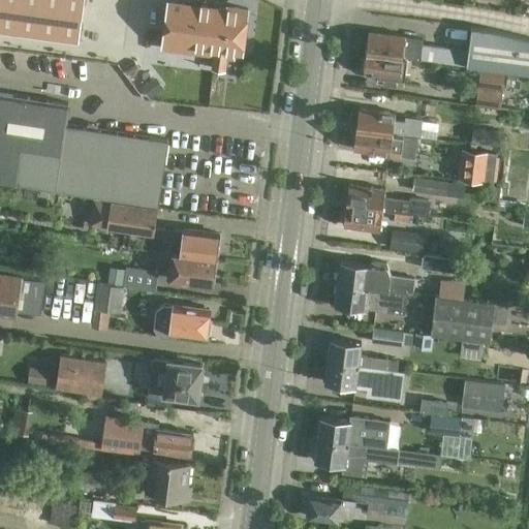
[(0,0),(0,30),(80,41),(84,0),(0,0)]
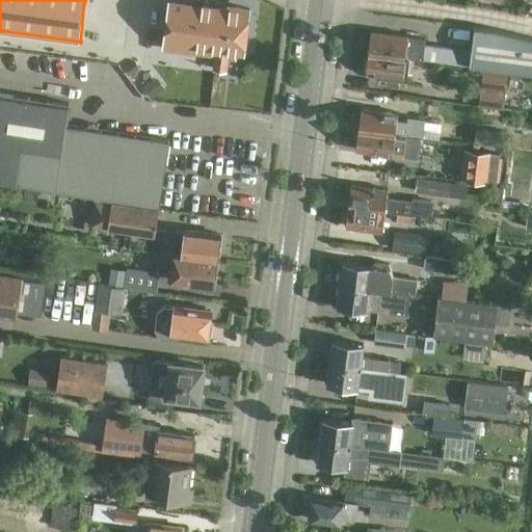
[(165,49),(192,53),(215,56),(213,71),(225,72),(227,59),(234,60),(235,53),(243,54),(248,11),(248,9),(229,7),(229,9),(169,1),(164,36),(163,47),(165,47),(165,49)]
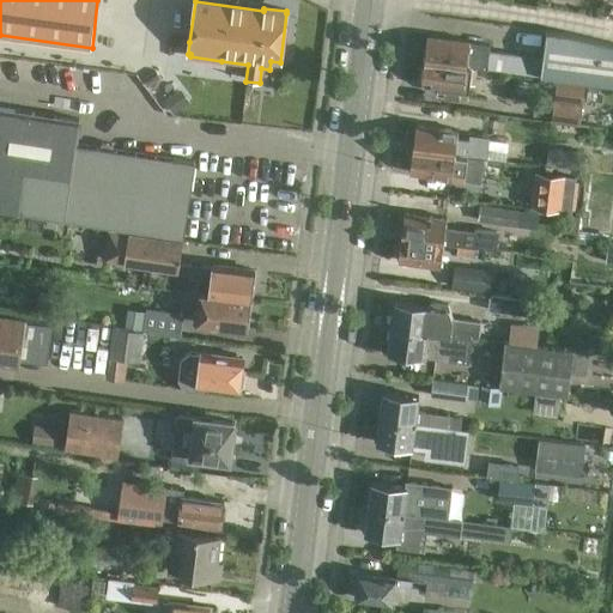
[(542,60),(540,77),(612,85),(612,46),(570,36),(546,32),(542,60)]
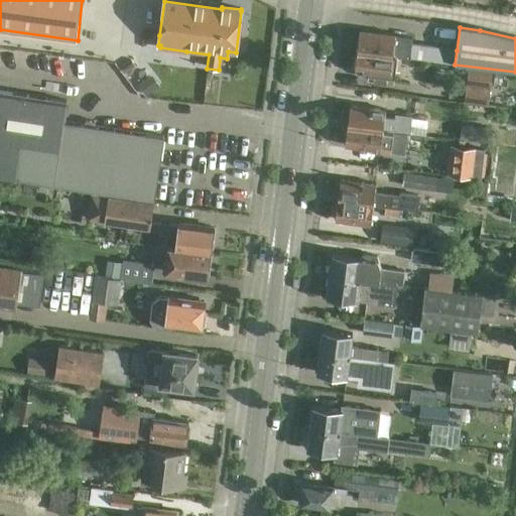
[(455,65),(457,50),(410,44),(411,38),(394,36),(359,31),(356,51),(400,57),(408,58),(423,60),(455,65)]
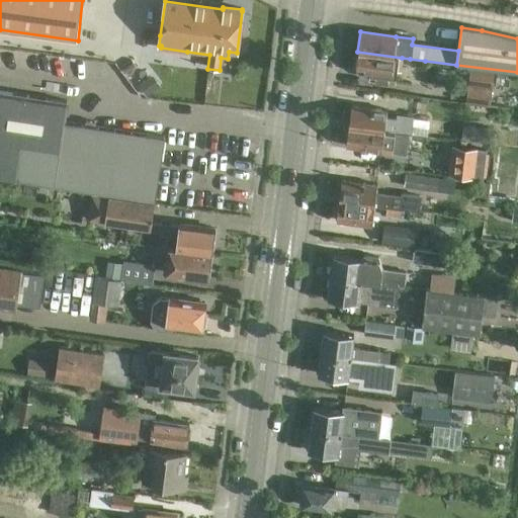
[(402,58),(357,52),(355,72),(369,74),(368,80),(395,84),(397,72),(400,73),(402,58)]
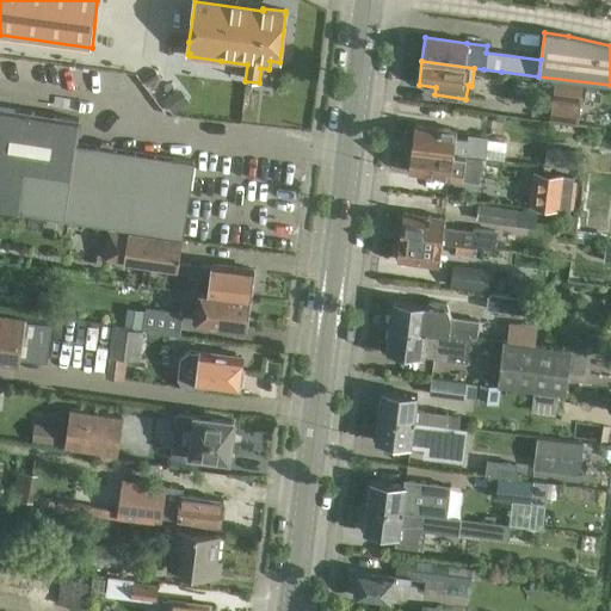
[(554,81),(549,122),(576,125),(582,85),(554,81)]
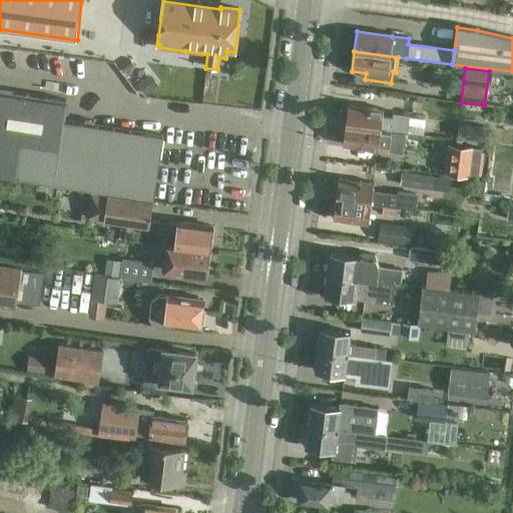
[(63,122),(66,103),(0,92),(0,177),(153,200),(162,137),(63,122)]
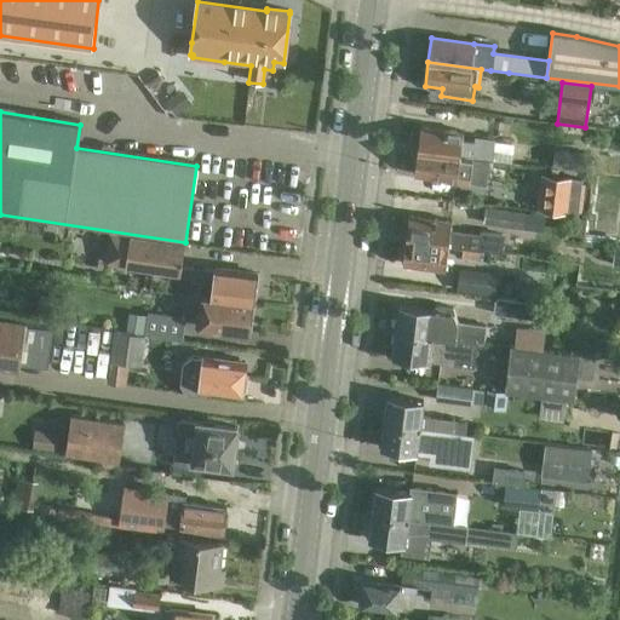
[(417,153),(459,158),(492,162),(494,142),(477,139),(476,144),(461,142),(463,133),(420,128),(417,153)]
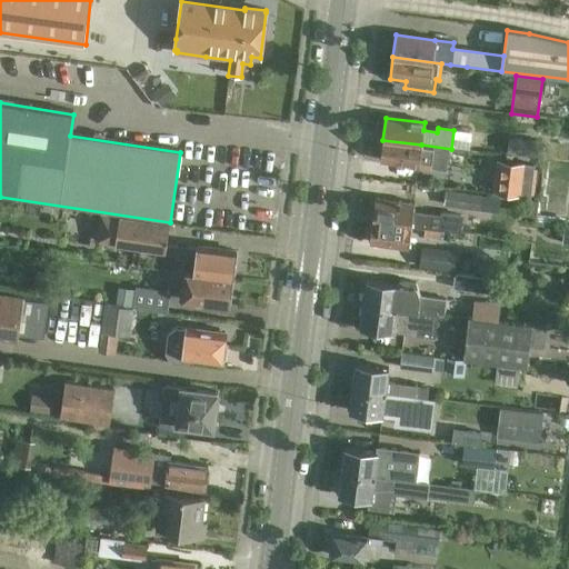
[(451,149),(421,145),(382,140),(380,162),(419,167),(420,159),(435,161),(436,158),(450,160),(451,149)]
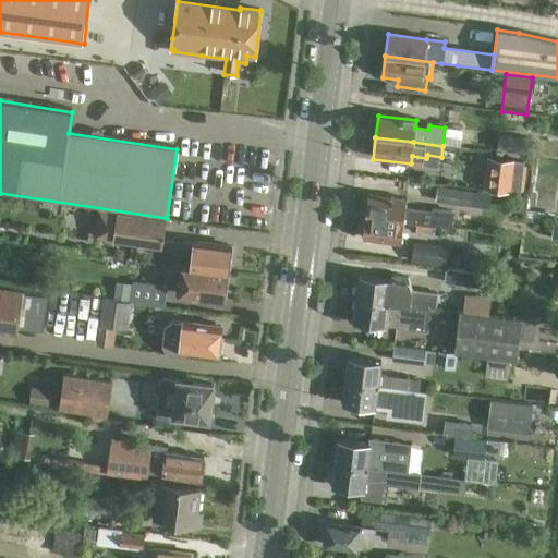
[(499,137),(498,150),(519,154),(521,141),(499,137)]
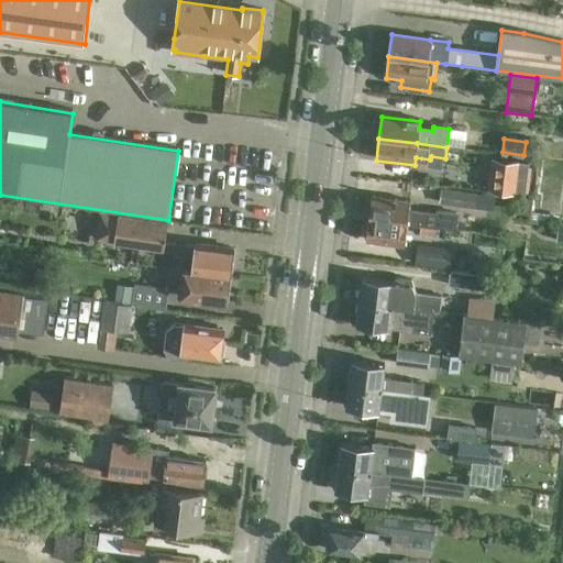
[(516,195),(519,163),(495,161),(492,191),(516,195)]
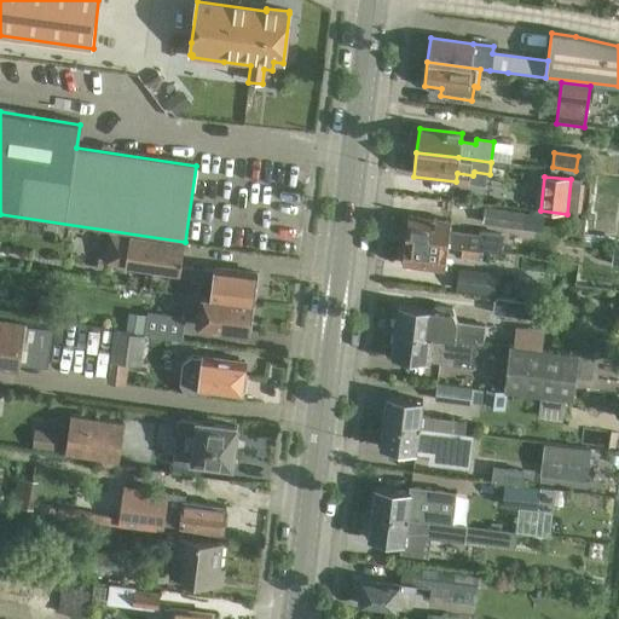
[(486,209),(484,225),(521,230),(522,214),(486,209)]
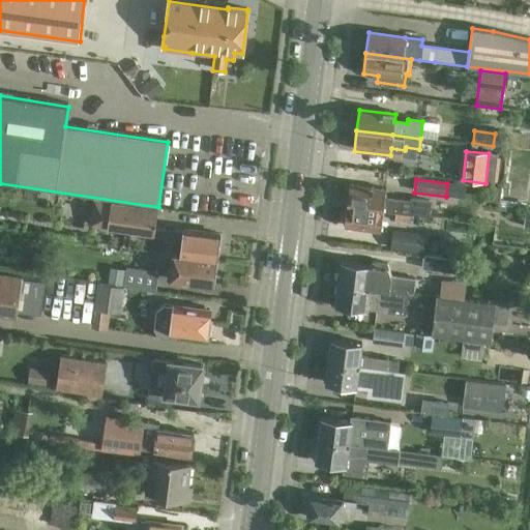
[(383,211),(395,213),(411,214),(428,216),(428,214),(430,214),(431,201),(410,198),(410,202),(384,199),(386,190),(349,186),(347,207),(383,211)]
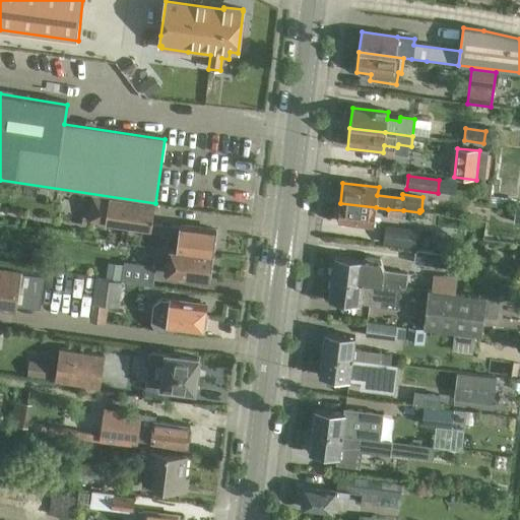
[(153,206),(91,198),(91,196),(71,193),(69,215),(88,218),(87,222),(150,232),(153,206)]
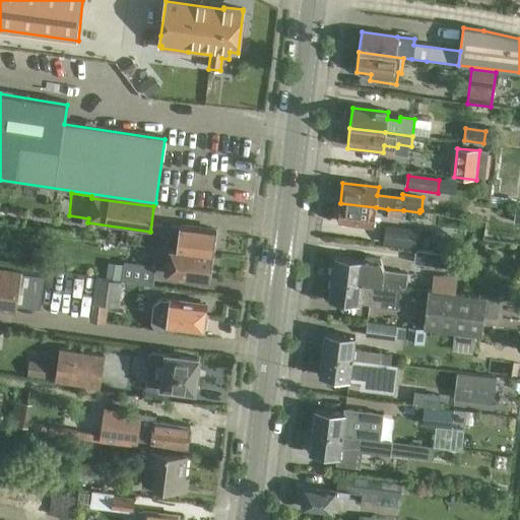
[(376,207),(340,203),(337,222),(373,228),(376,207)]
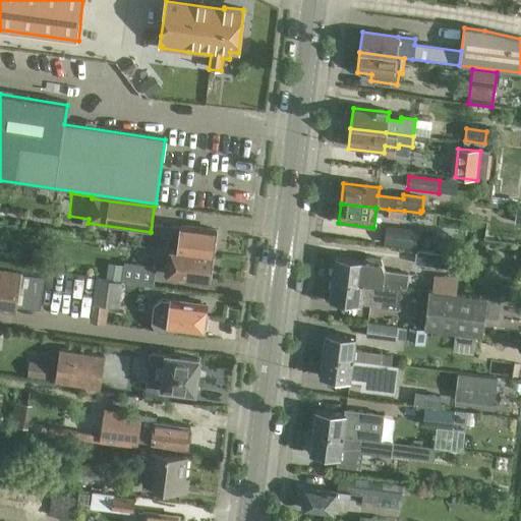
[(404,211),(389,210),(388,219),(403,220),(404,211)]
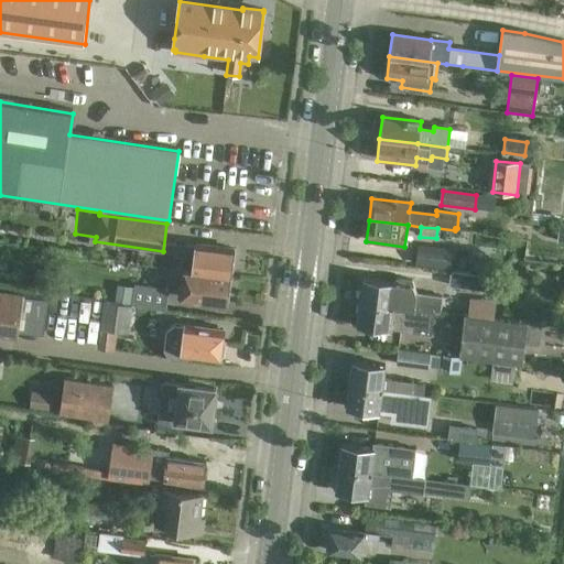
[(183,271),(229,277),(232,250),(195,246),(192,271),(183,270),(183,271)]
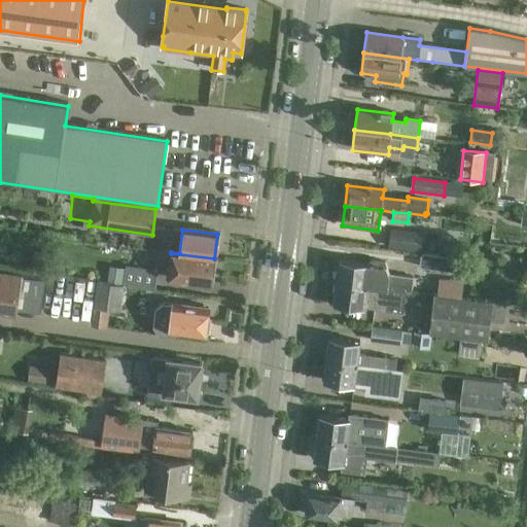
[(390,230),(388,247),(402,249),(420,251),(422,234),(390,230)]
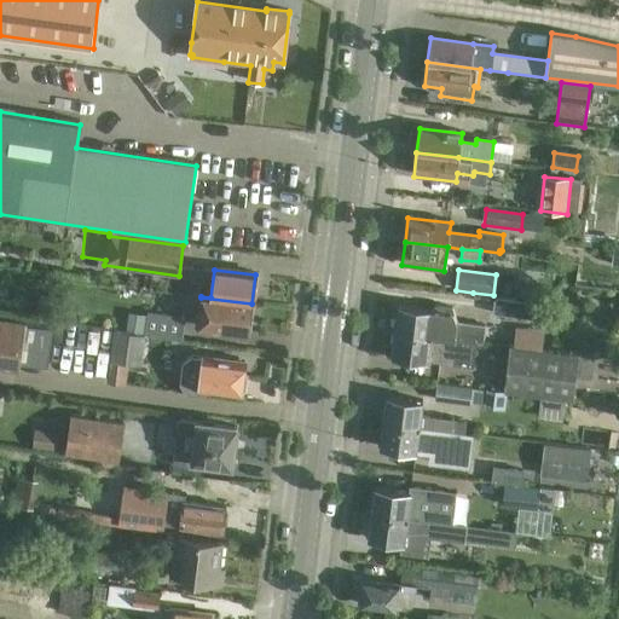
[(606,288),(618,288),(618,277),(607,276),(606,288)]
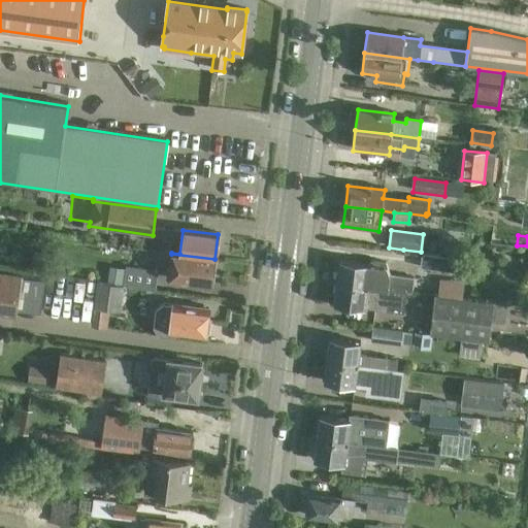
[(215,259),(171,254),(168,278),(211,284),(215,259)]
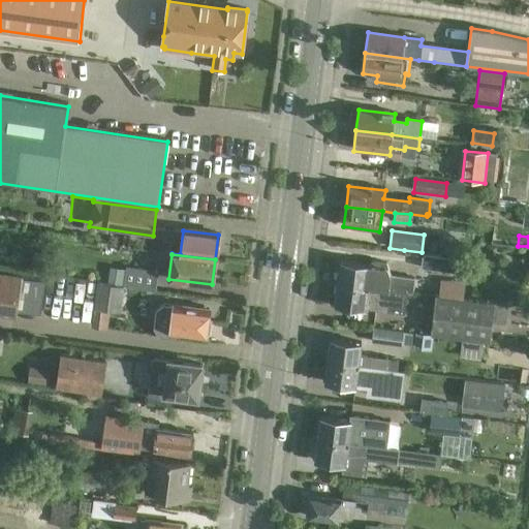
[(463,259),(422,254),(421,269),(462,274),(463,259)]
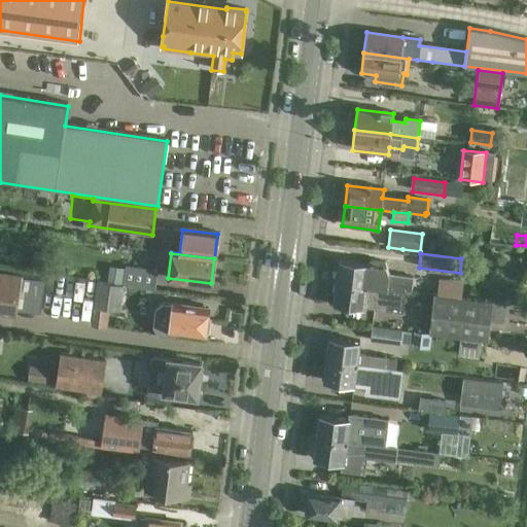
[(339,260),(336,282),(406,291),(411,292),(413,277),(389,274),(385,261),(372,260),(369,265),(339,260)]
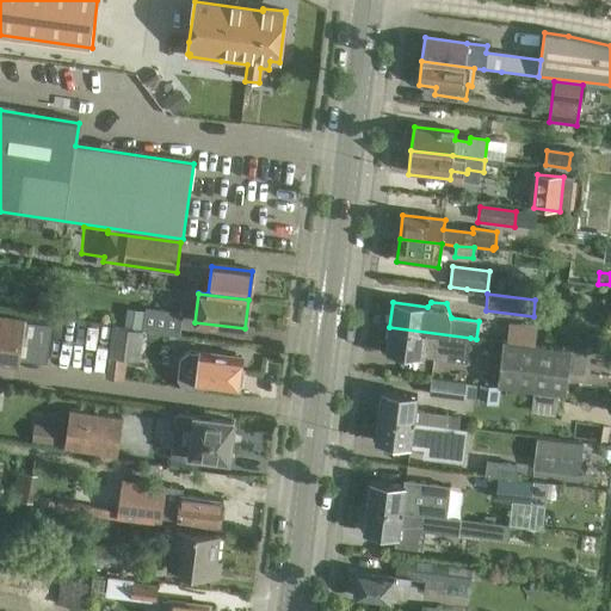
[(124,327),(123,331),(150,334),(150,333),(180,335),(183,313),(146,308),(142,329),(124,327)]
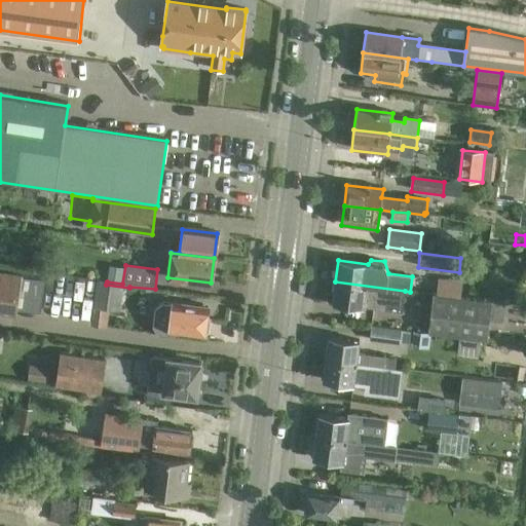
[(0,314),(14,316),(14,310),(39,314),(44,282),(0,274),(0,314)]
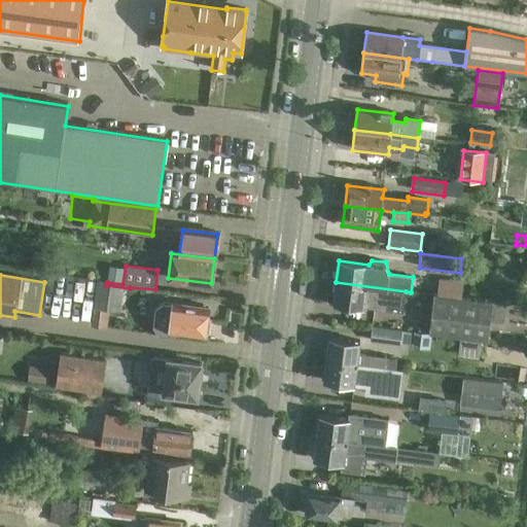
[(438,278),(436,296),(462,300),(463,281),(438,278)]
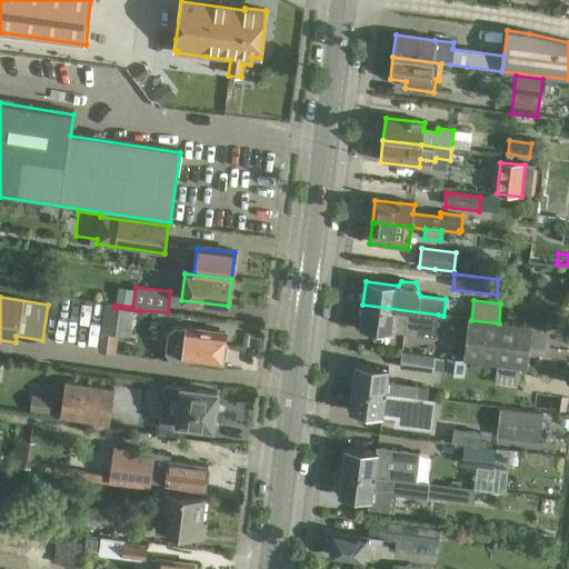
[(438,316),(438,315),(362,305),(360,328),(435,338),(438,316)]
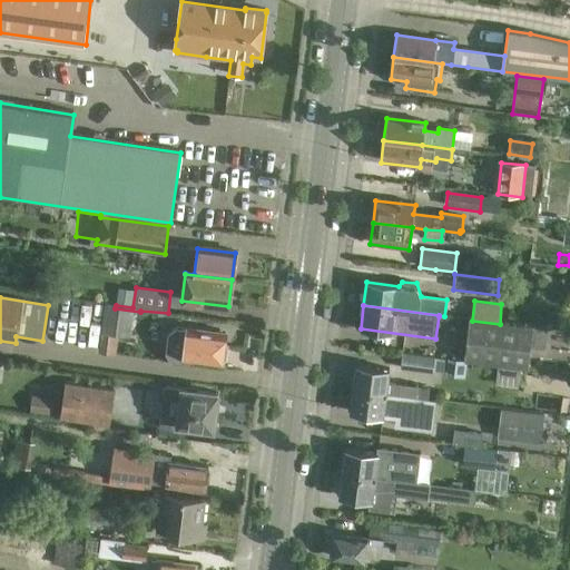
[(104,306),(104,307),(100,334),(128,337),(130,322),(139,323),(140,312),(115,308),(104,306)]
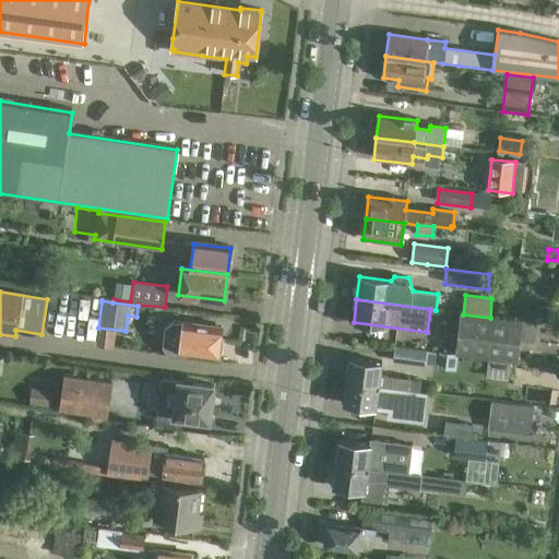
[(455,354),(515,361),(521,321),(490,318),(463,314),(461,313),(455,354)]
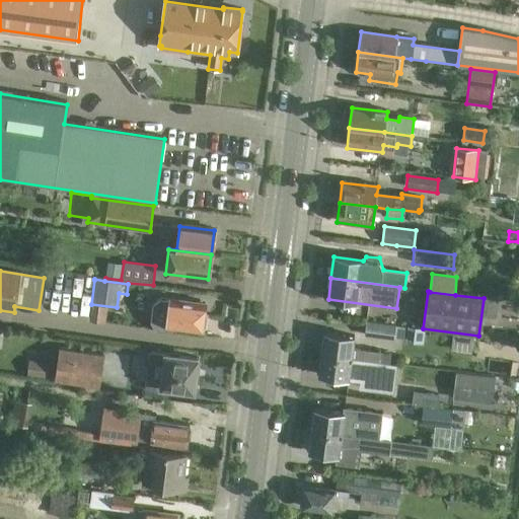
[(170,301),(170,302),(160,301),(153,306),(150,324),(156,331),(171,334),(175,330),(175,327),(201,331),(204,305),(170,301)]
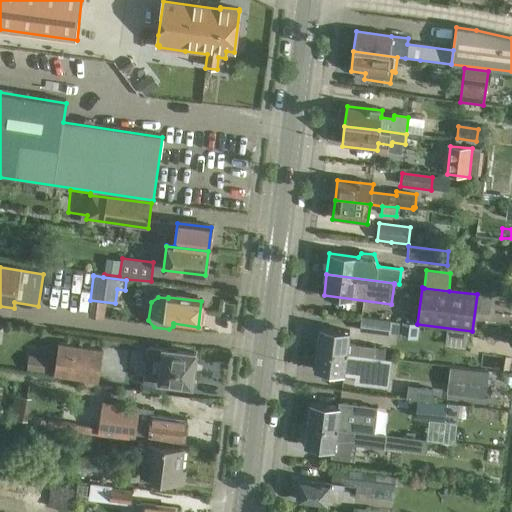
[(390,322),(360,318),(358,332),(388,336),(390,322)]
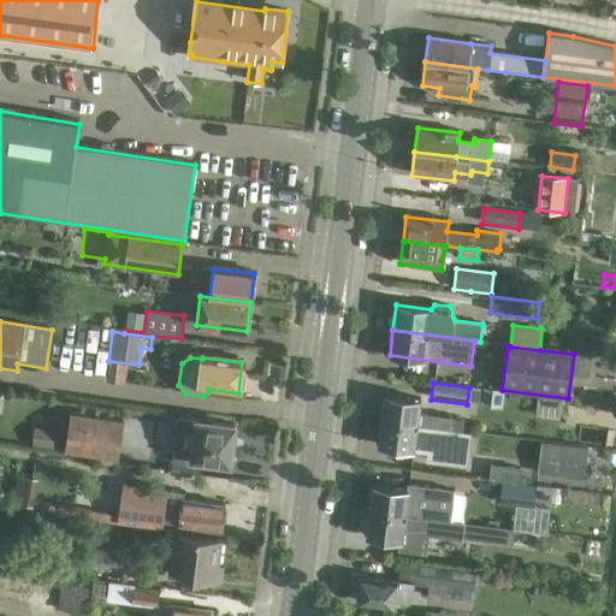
[(463,431),(465,422),(450,420),(450,419),(419,415),(420,401),(385,396),(381,421),(463,431)]
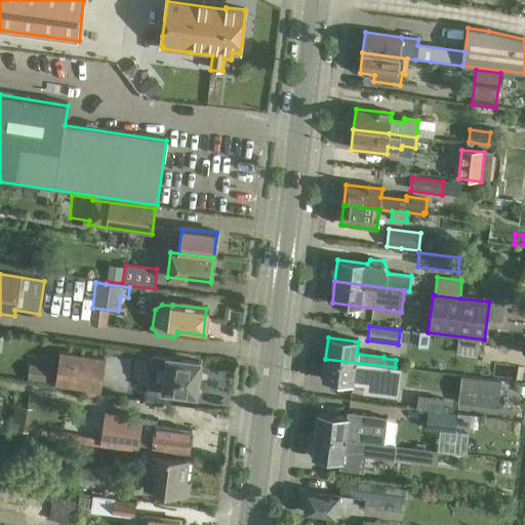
[(105,361),(59,354),(57,367),(29,364),(28,380),(55,384),(54,386),(101,393),(105,361)]
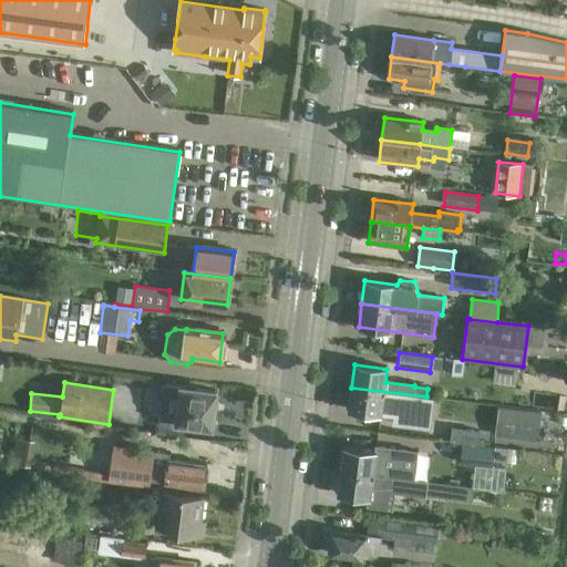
[(216,401),(215,401),(216,391),(164,384),(158,420),(212,426),(213,416),(214,416),(216,401)]
